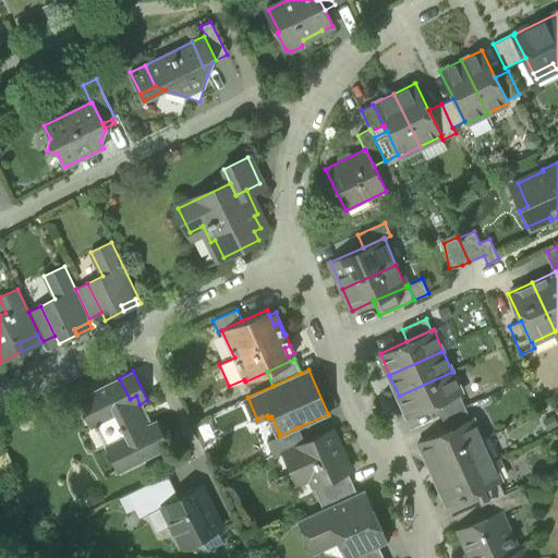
[(462,392),(452,372),(399,396),(409,417),(436,404),(460,393),(462,392)]
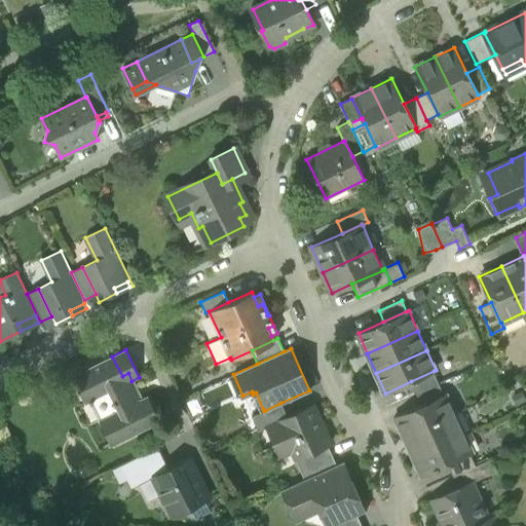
[(84,401),(85,404),(86,403),(89,401),(99,397),(115,388),(112,381),(122,376),(112,357),(73,375),(72,376),(73,378),(74,377),(85,401),(84,401)]
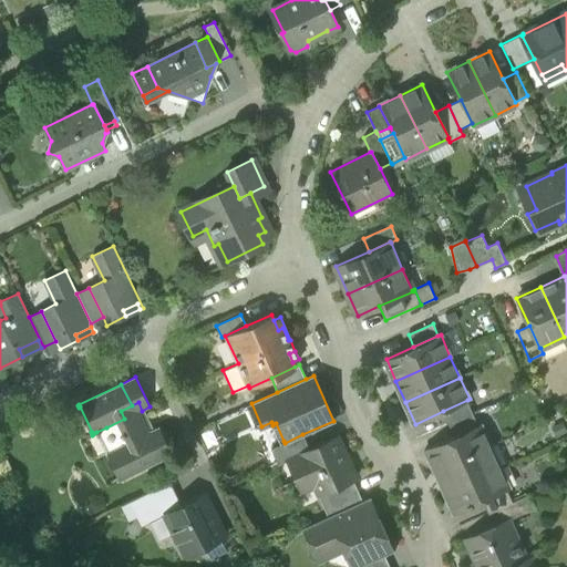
[(443,411),(449,423),(473,412),(467,400),(443,411)]
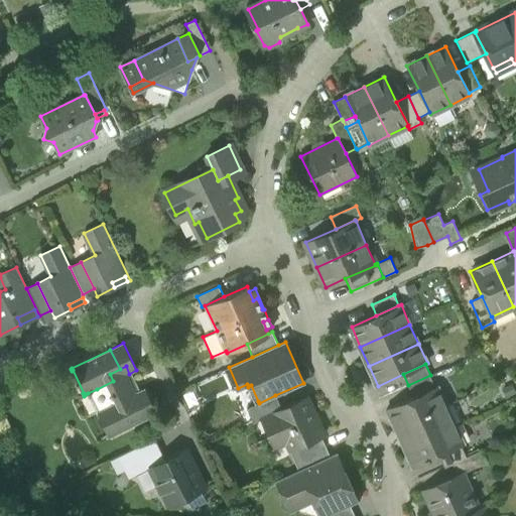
[(97,411),(109,436),(152,415),(146,402),(149,400),(144,388),(138,391),(129,374),(126,366),(120,369),(110,374),(113,381),(97,389),(105,407),(97,411)]
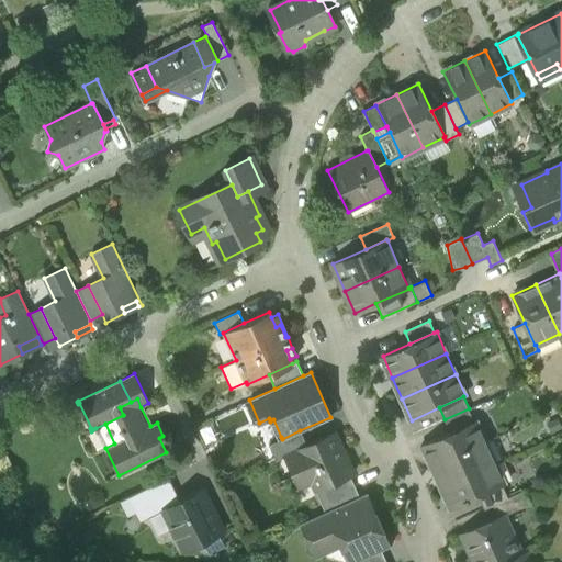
[(474,422),(469,408),(445,419),(450,433),(474,422)]
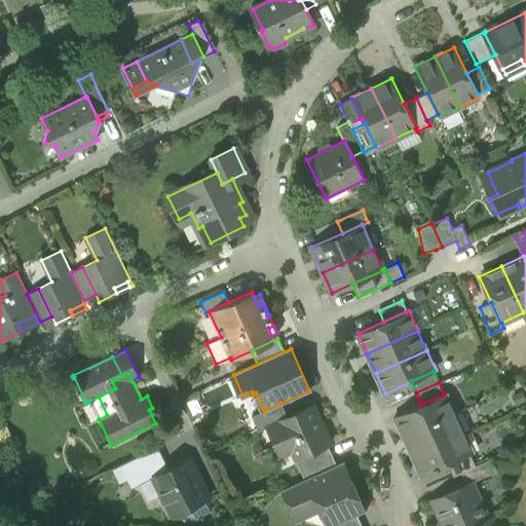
[(395,416),(404,436),(455,413),(446,393),(444,395),(421,405),(395,416)]
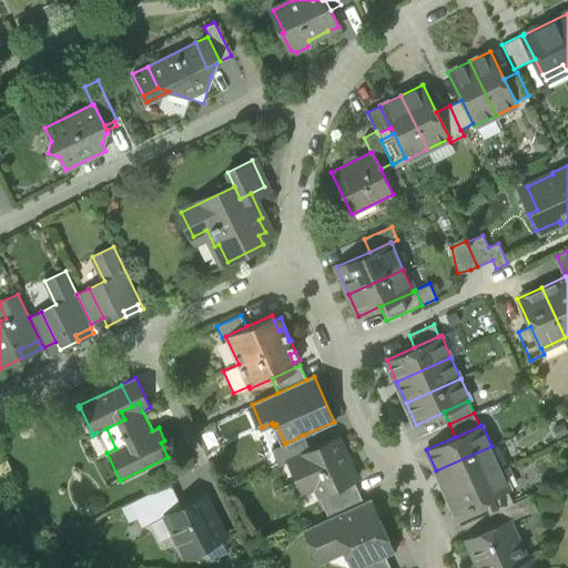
[(97,433),(107,453),(115,448),(107,428),(97,433)]
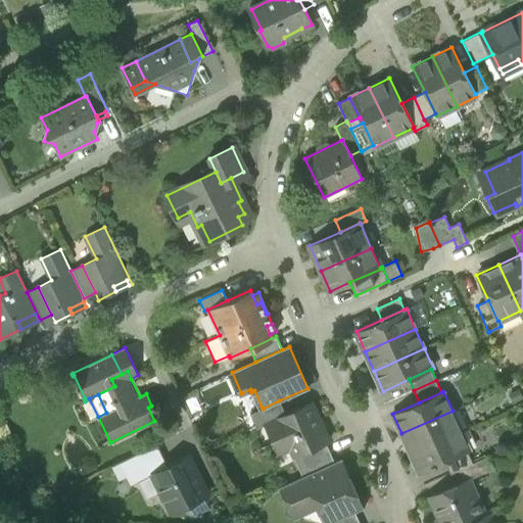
[(249,413),(255,427),(266,422),(285,414),(279,400),(263,409),(262,407),(249,413)]
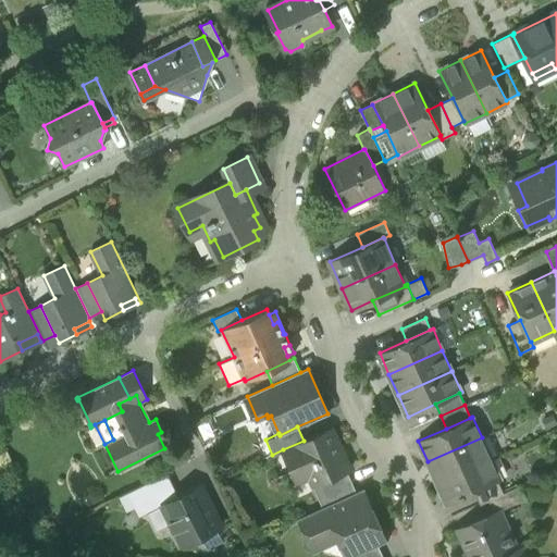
[(306,467),(313,485),(346,470),(349,469),(331,428),(304,441),(283,449),(293,472),(306,467)]
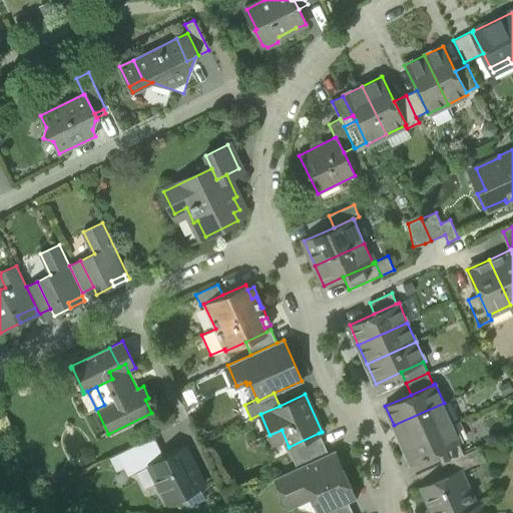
[(145,400),(151,413),(155,411),(148,398),(145,400)]
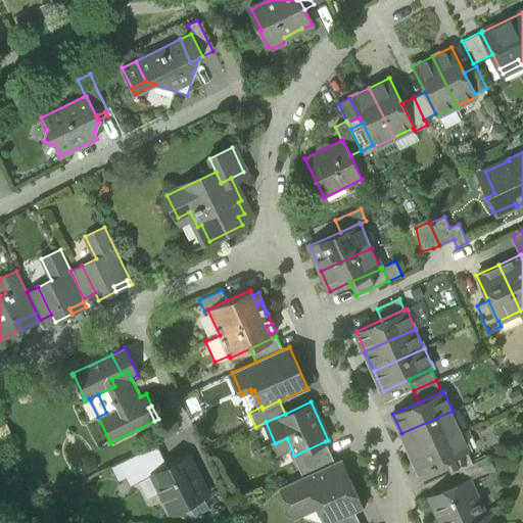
[(401,433),(411,453),(461,430),(453,411),(401,433)]
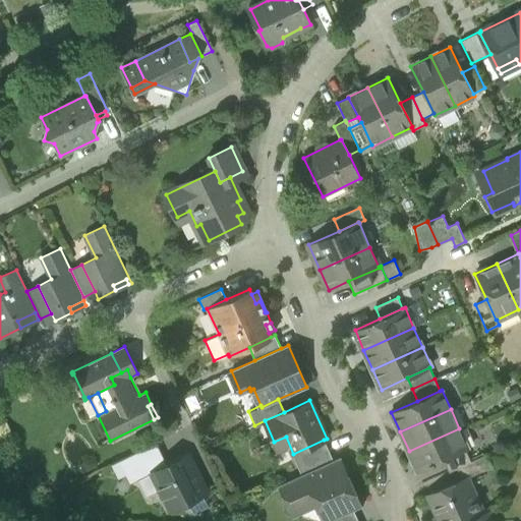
[(468,449),(459,428),(409,451),(418,471),(444,460),(466,450),(468,449)]
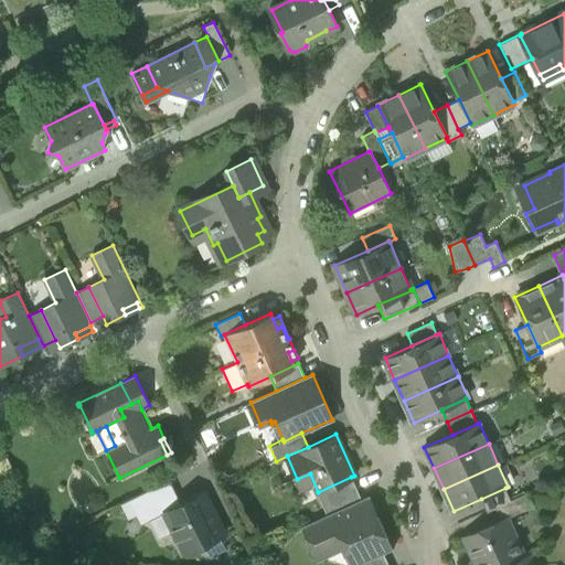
[(318,492),(328,514),(361,499),(351,477),(318,492)]
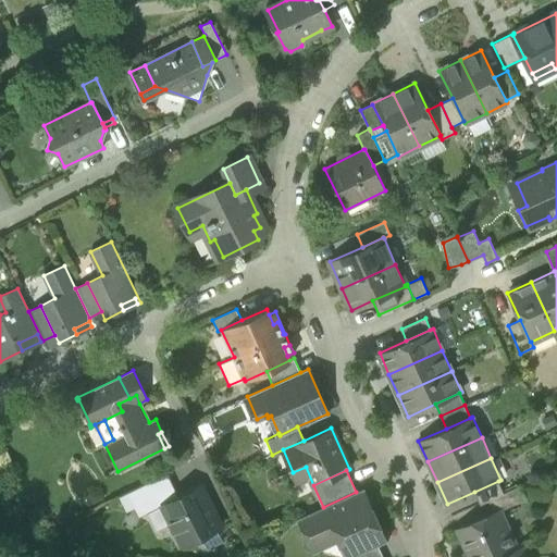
[(132,490),(144,514),(161,505),(178,496),(166,472),(132,490)]
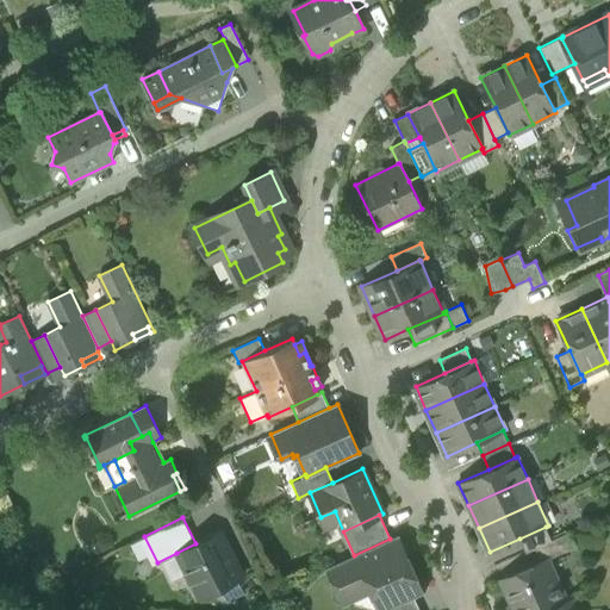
[(526,551),(531,548),(552,539),(546,527),(520,539),(526,551)]
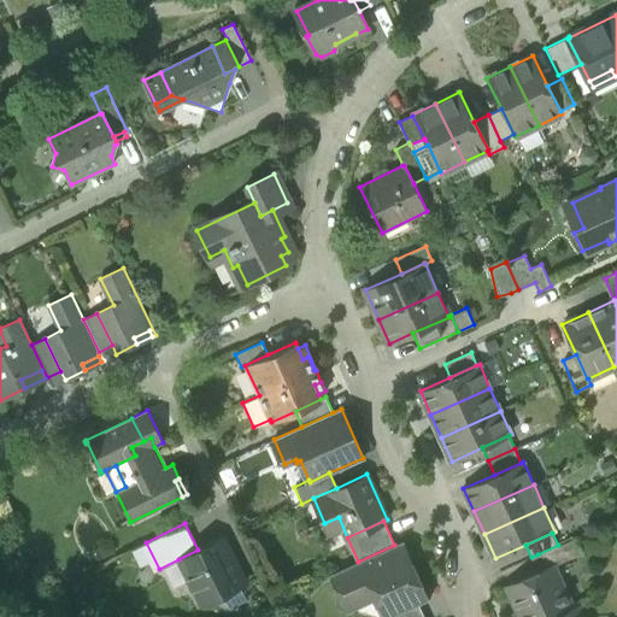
[(194,591),(200,604),(222,594),(229,607),(247,599),(240,585),(244,583),(222,538),(198,550),(178,559),(187,576),(192,577),(197,588),(194,591)]
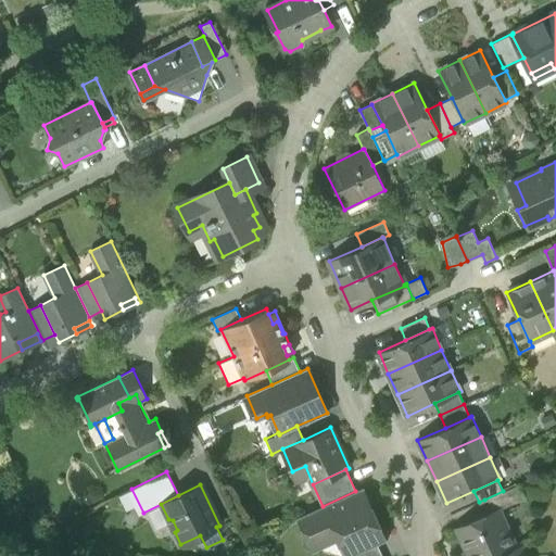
[(346,555),(350,555),(378,544),(386,540),(371,510),(369,512),(359,492),(363,490),(362,488),(355,491),(323,506),(299,517),(310,542),(313,541),(312,539),(337,534),(339,538),(346,555)]
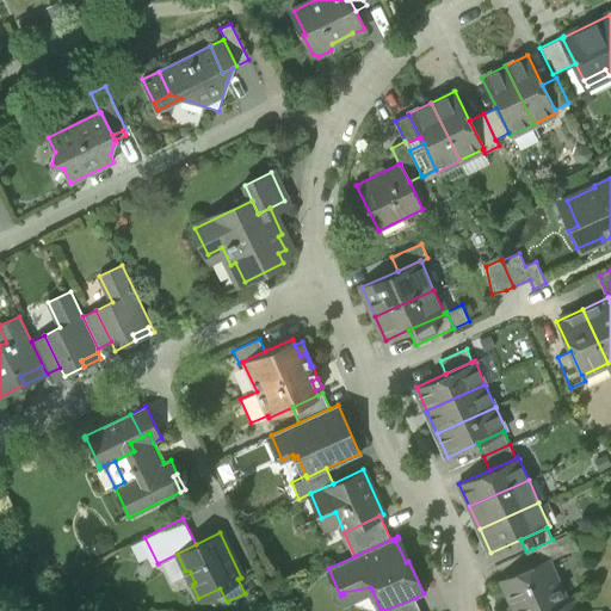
[(560,537),(553,539),(532,549),(538,562),(547,559),(566,550),(560,537)]
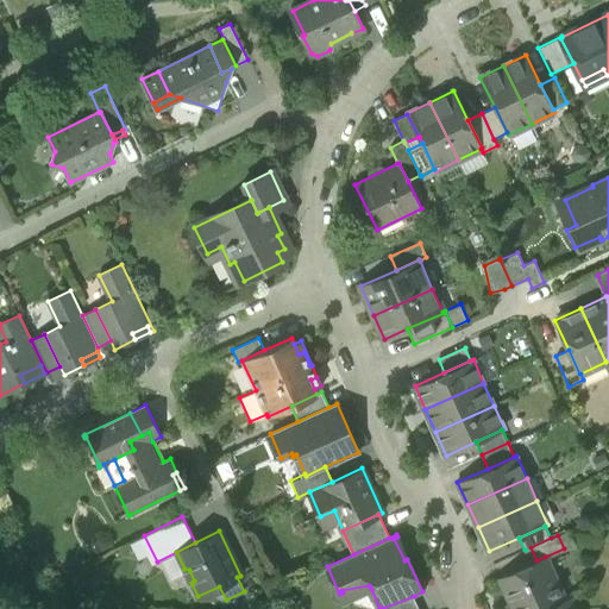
[(407,559),(397,537),(394,539),(405,560),(407,559)]
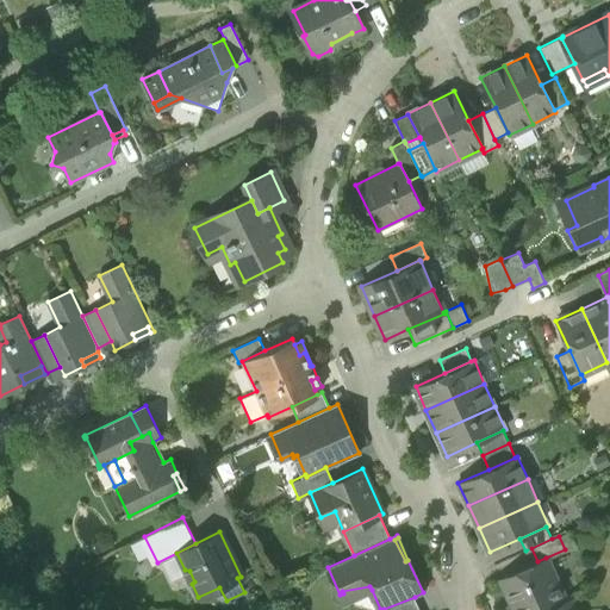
[(514,609),(545,609),(561,603),(553,586),(558,584),(546,558),(537,561),(500,578),(514,609)]
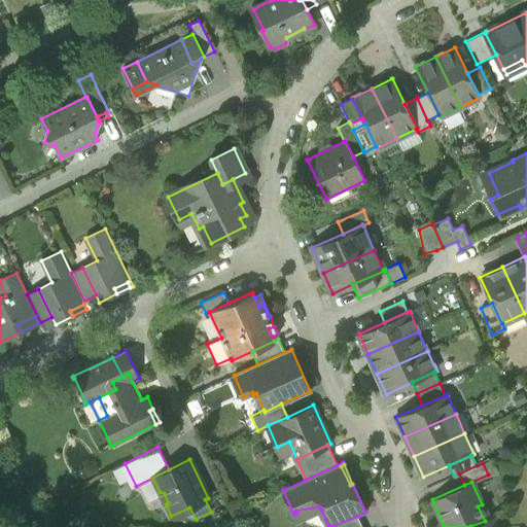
[(160,492),(166,504),(168,502),(164,493),(160,492)]
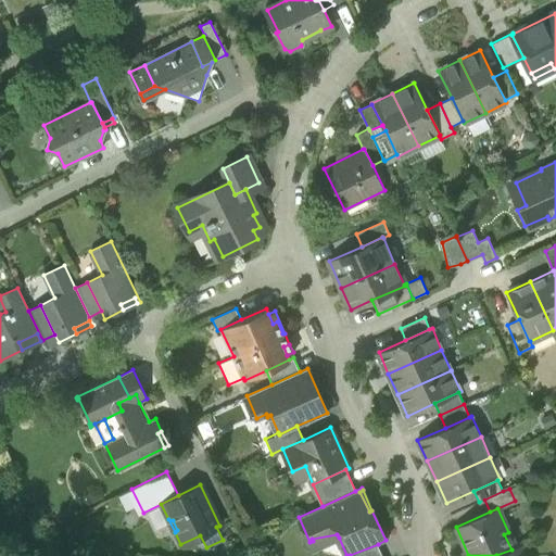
[(313,550),(339,538),(337,534),(312,539),(313,541),(310,542),(313,550)]
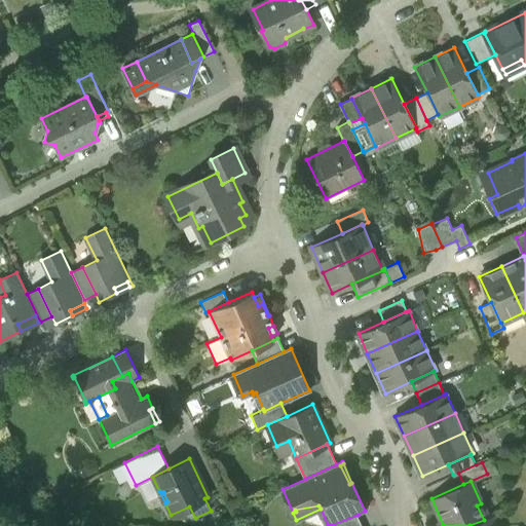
[(362,525),(358,515),(331,525),(362,525)]
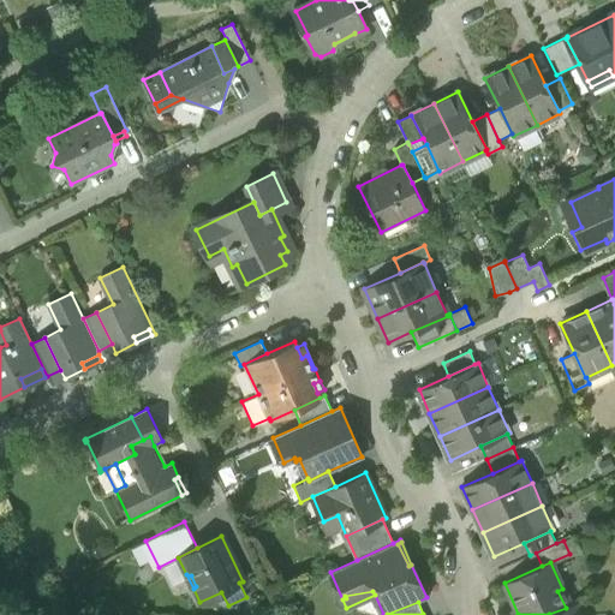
[(579,614),(574,604),(566,608),(549,614),(579,614)]
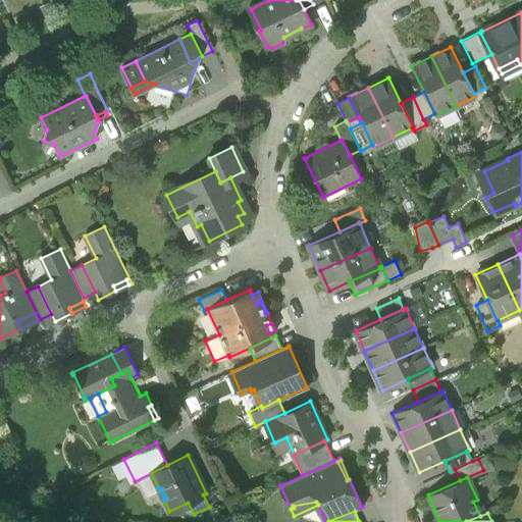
All buildings are outlined.
